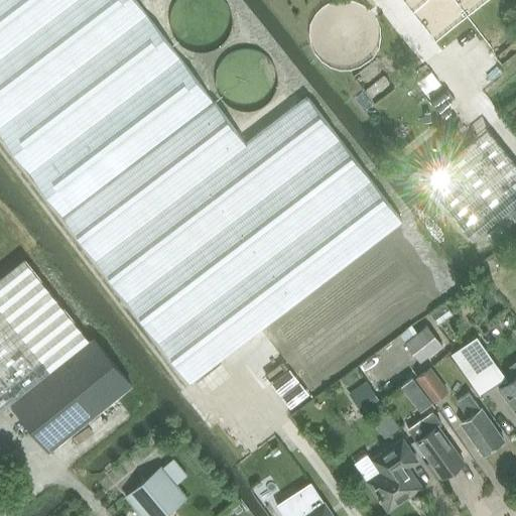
[(0,0),(0,136),(190,383),(402,220),(306,97),(246,145),(134,0),(0,0)]
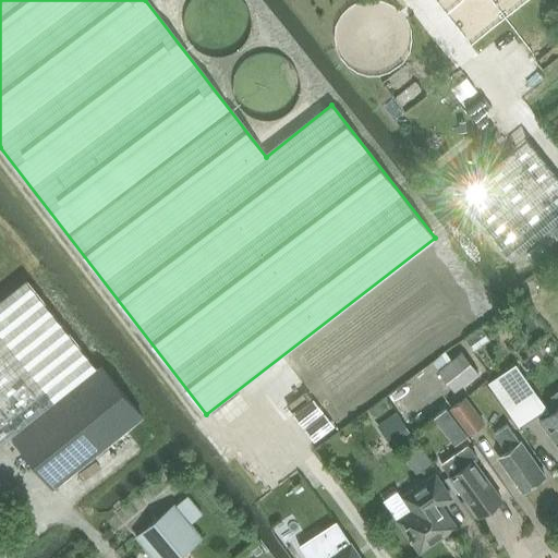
[(391,89),(397,102),(417,94),(411,80),(391,89)]
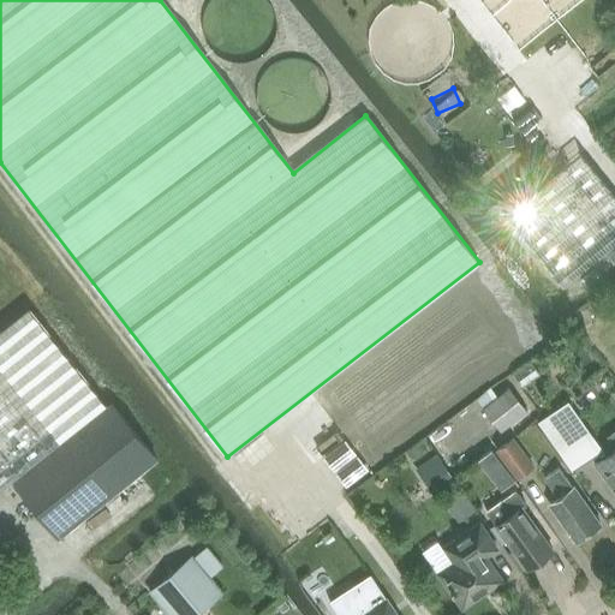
[(608,251),(614,244),(614,195),(580,151),(505,213),(563,286),(608,251)]
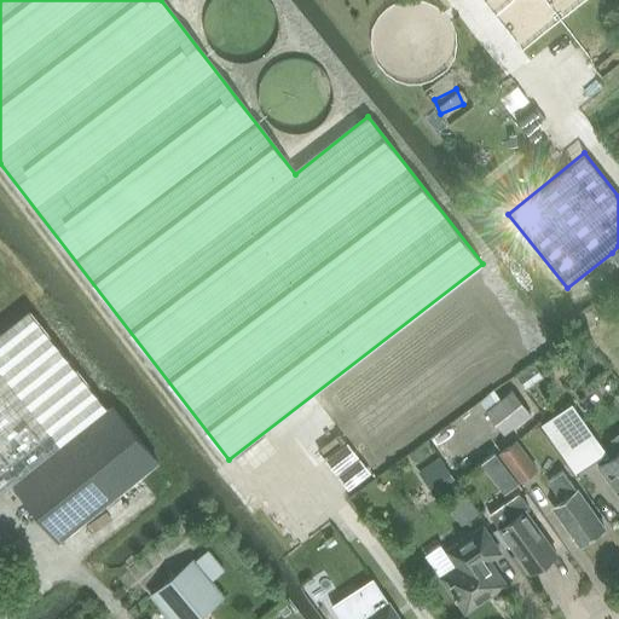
[(0,492),(12,482),(108,409),(28,310),(0,331),(0,492)]
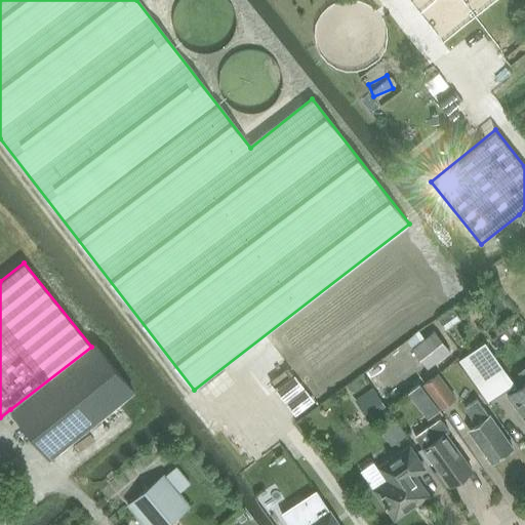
[(411,347),(428,368),(450,351),(434,330),(411,347)]
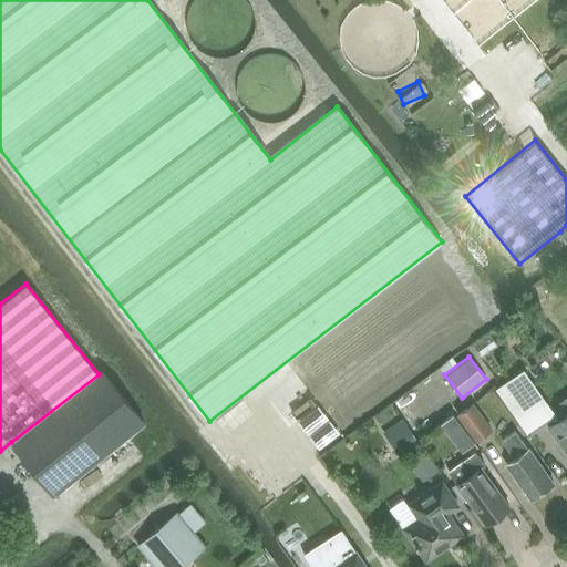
[(527,368),(523,370),(496,389),(528,434),(545,422),(566,453),(566,398),(564,400),(563,409),(558,412),(527,368)]
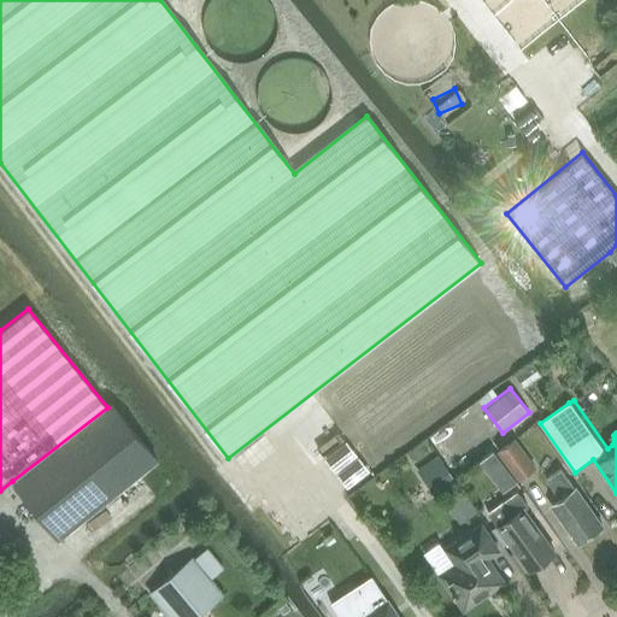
[(107,407),(12,481),(59,539),(157,460),(111,404),(107,407)]
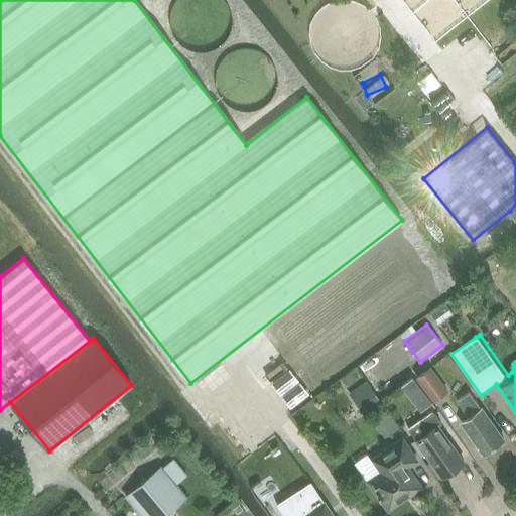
[(430,368),(416,378),(431,398),(444,389),(430,368)]
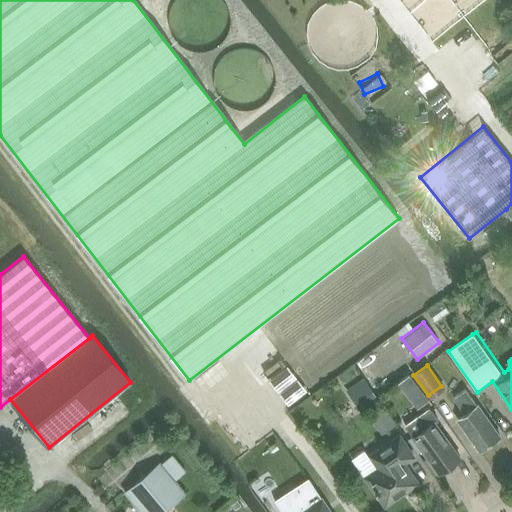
[(264,382),(282,405),(301,390),(283,367),(264,382)]
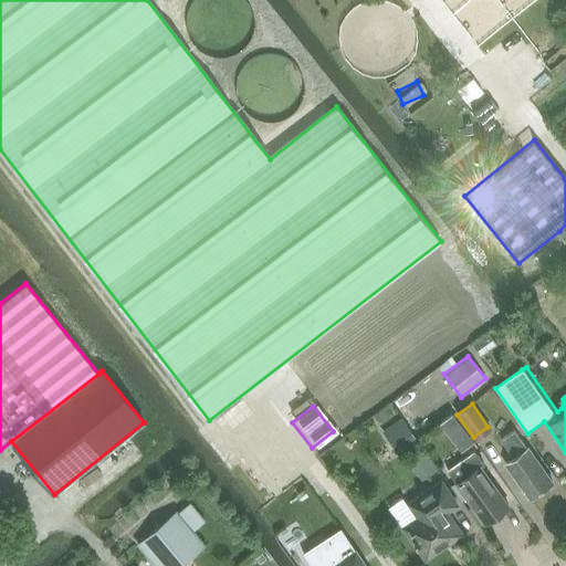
[(379,425),(390,452),(408,444),(398,418),(379,425)]
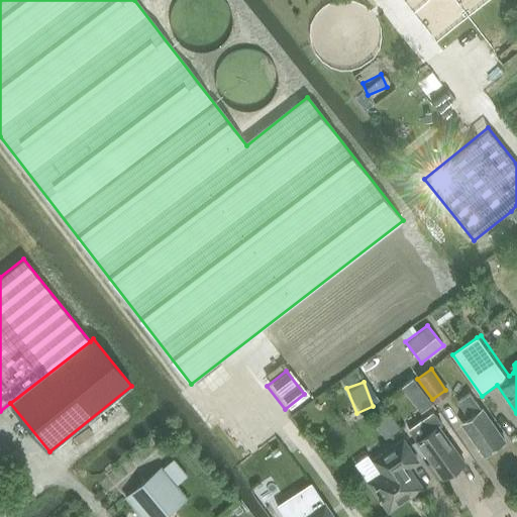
[(484,454),(504,440),(484,413),(470,393),(457,402),(472,422),(464,427),(484,454)]
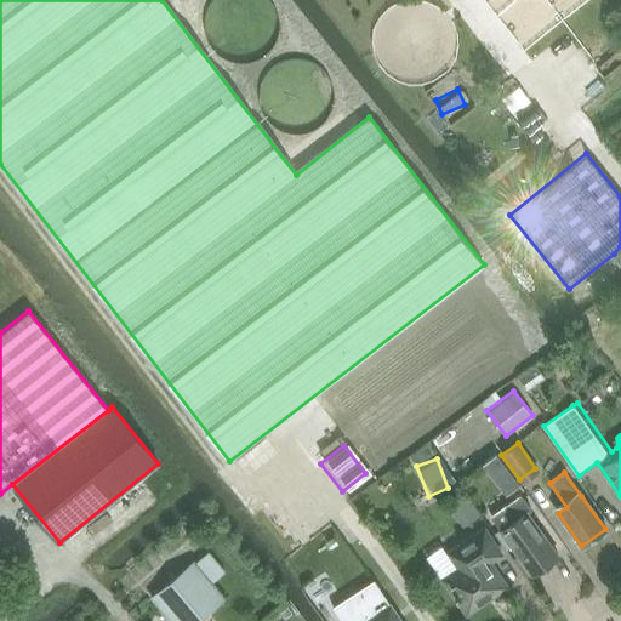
[(490,517),(500,530),(531,574),(558,556),(528,513),(531,510),(520,495),(490,517)]
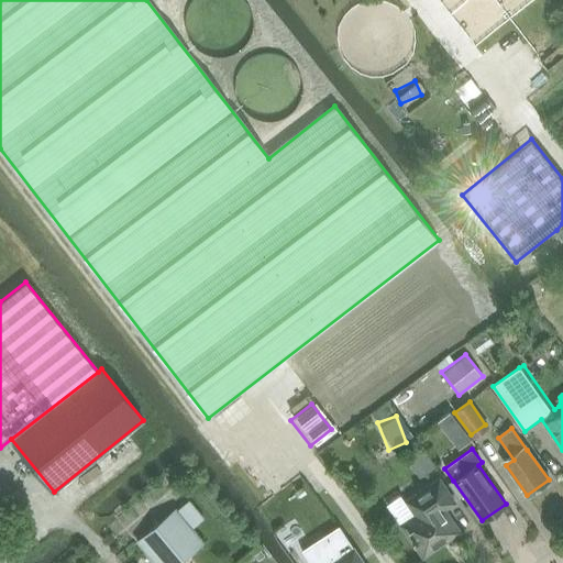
[(404,498),(390,507),(403,525),(423,555),(459,531),(443,510),(455,503),(439,478),(419,493),(406,501),(404,498)]
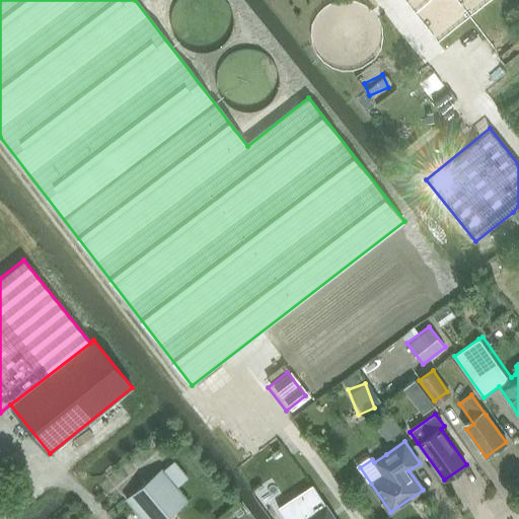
[(161,468),(137,490),(161,518),(164,518),(188,500),(161,468)]
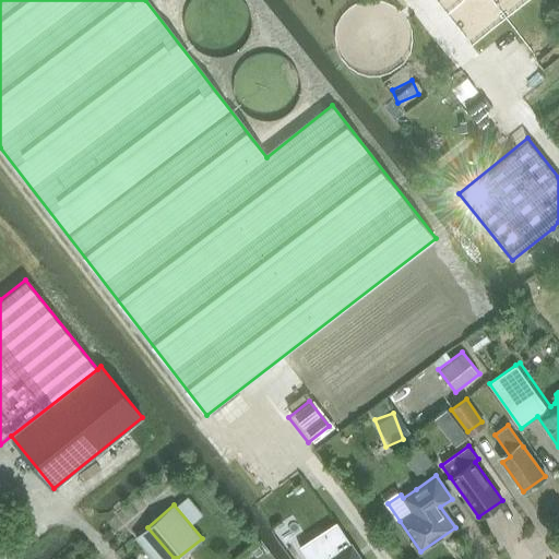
[(294,527),(273,538),(281,554),(301,543),(294,527)]
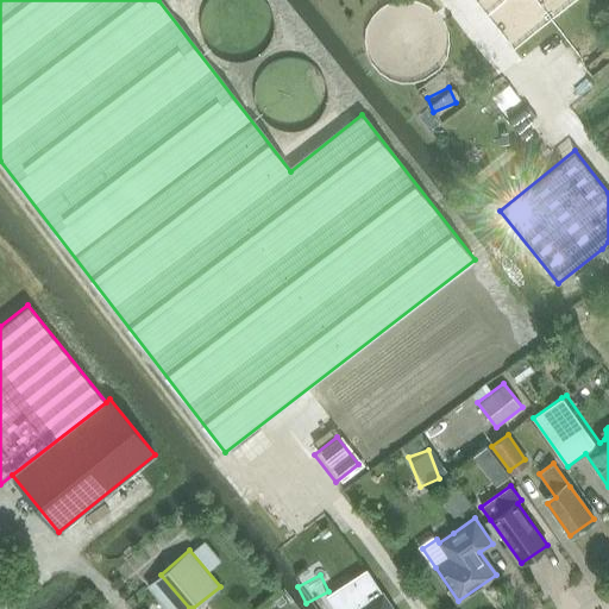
[(369,601),(356,608),(393,608),(377,584),(363,594),(369,601)]
